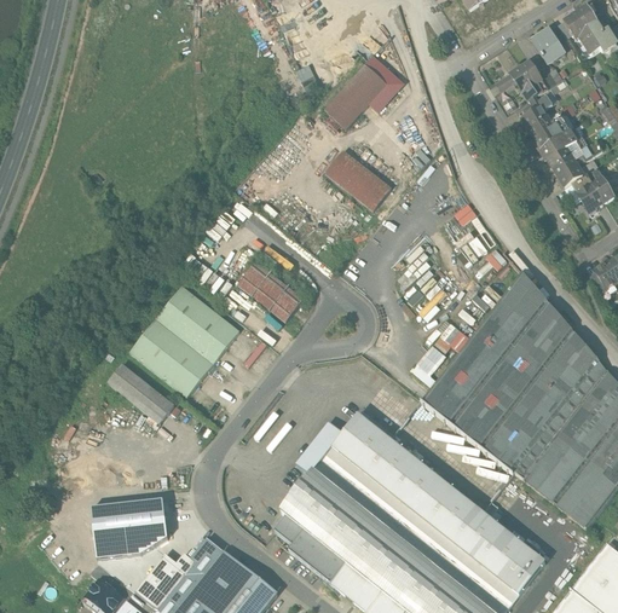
[(596,9),(591,0),(588,0),(577,7),(600,44),(602,48),(616,39),(607,25),(604,28),(591,12),(596,9)]
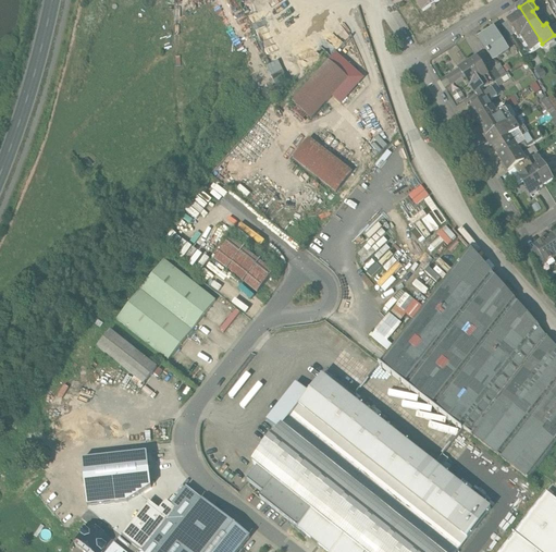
[(540,39),(519,7),(506,14),(514,26),(515,28),(519,26),(532,45),(540,39)]
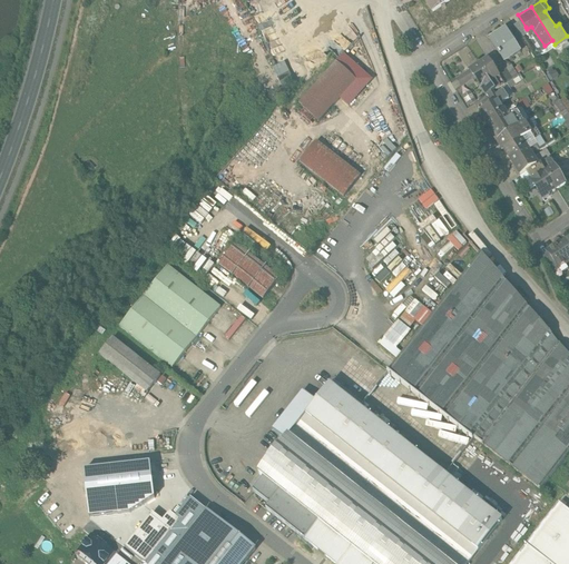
[(526,27),(518,16),(512,19),(520,30),(526,27)]
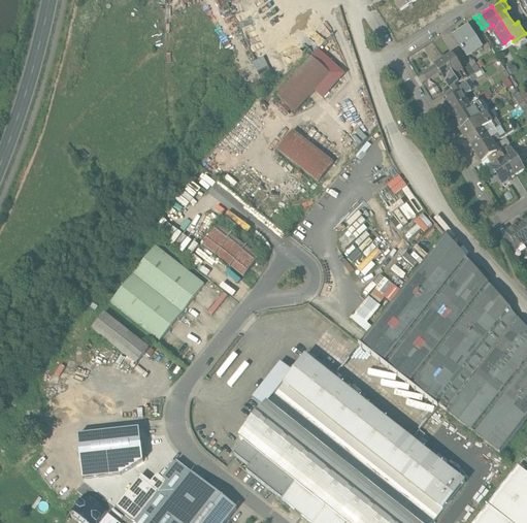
[(482,28),(474,18),(469,21),(475,32),(482,28)]
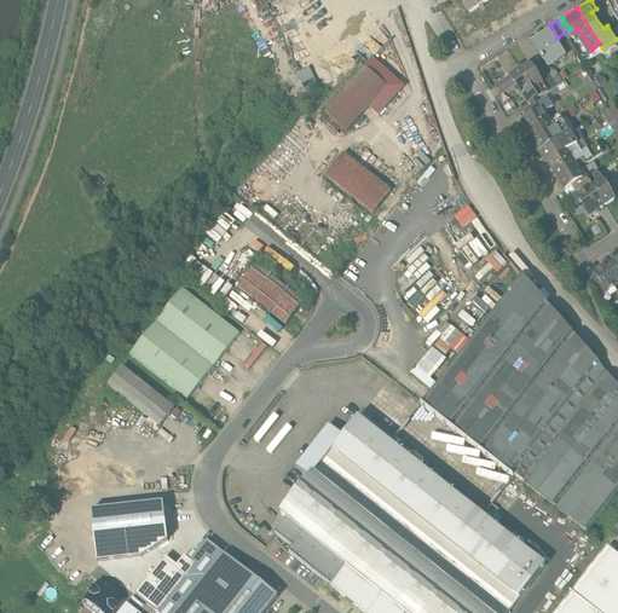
[(617,36),(617,27),(614,22),(607,25),(616,39),(617,36)]
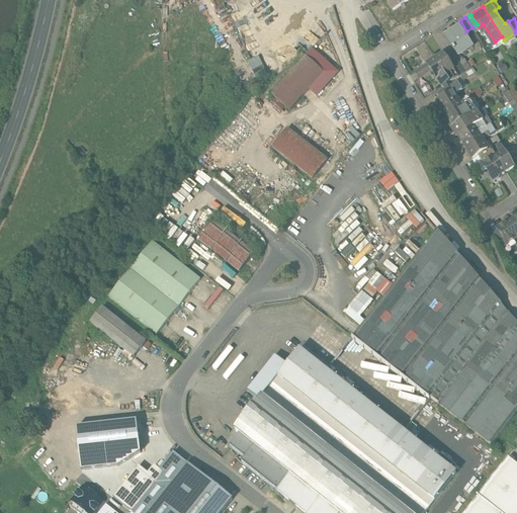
[(460,20),(459,20),(445,29),(457,49),(463,45),(462,43),(470,37),(466,31),(460,20)]
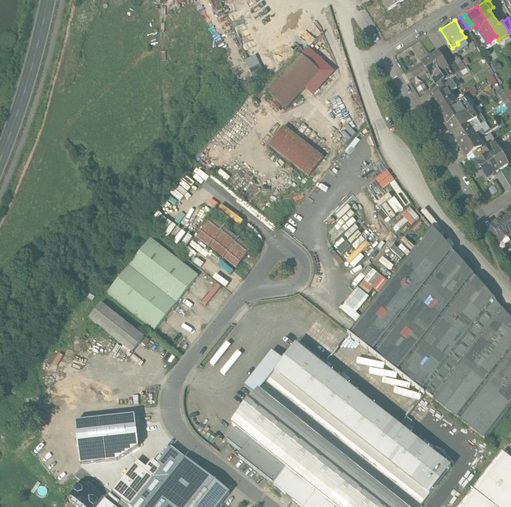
[(295,46),(262,84),(287,105),(304,85),(313,92),(334,68),(308,45),(301,52),(295,46)]
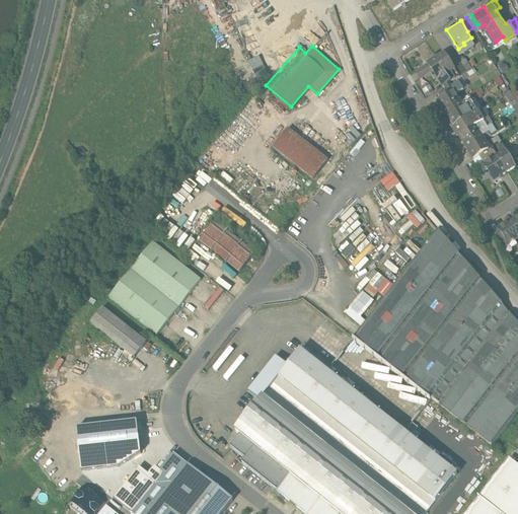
[(451,55),(446,46),(436,53),(451,76),(459,71),(449,56),(451,55)]
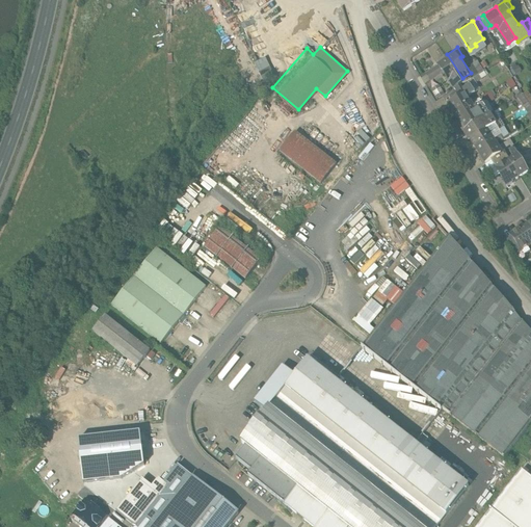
[(462,78),(447,54),(439,59),(454,83),(459,80),(462,78)]
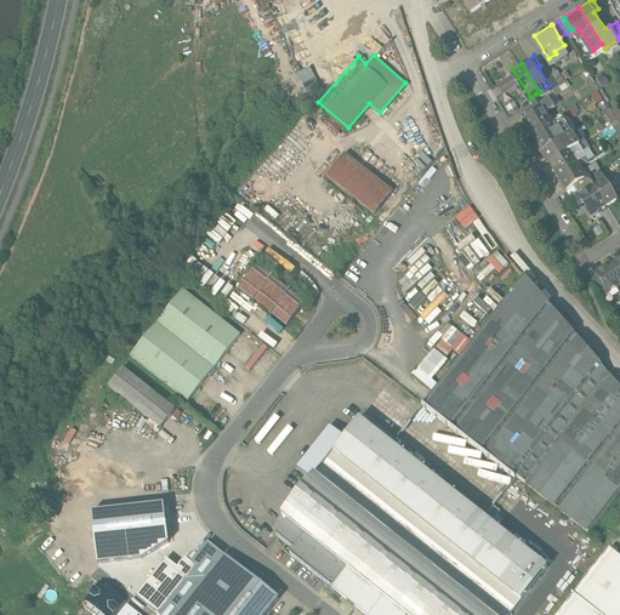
[(564,77),(556,63),(550,68),(558,80),(564,77)]
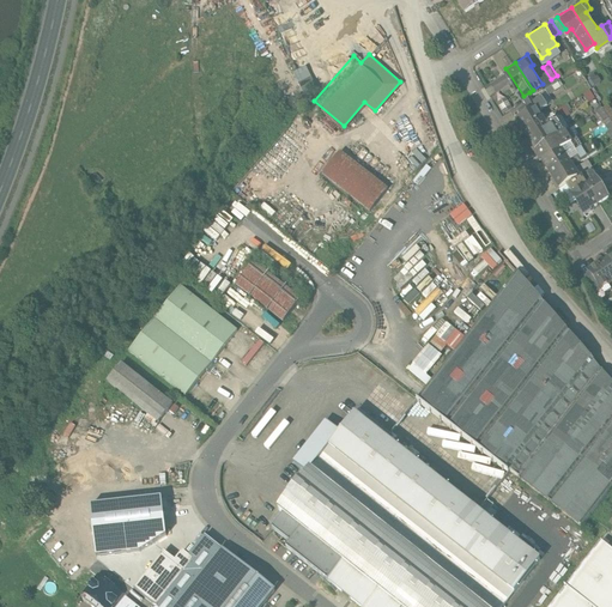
[(551,79),(543,67),(537,71),(545,83),(551,79)]
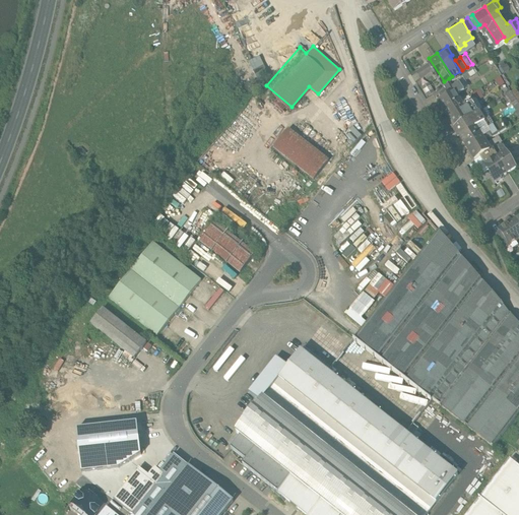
[(426,60),(416,66),(420,72),(430,66),(426,60)]
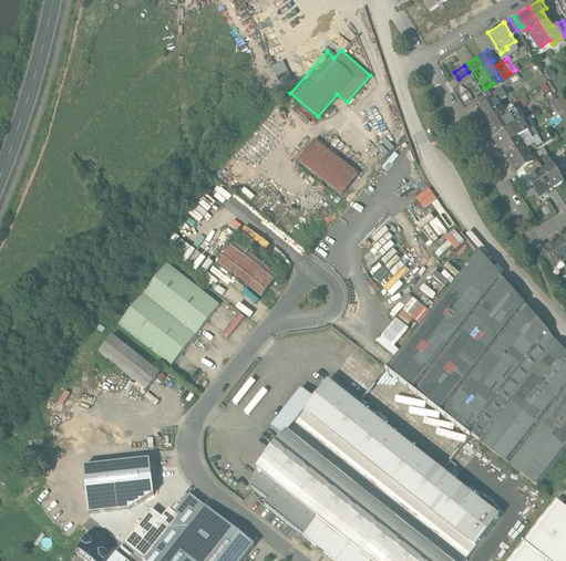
[(510,73),(504,76),(506,81),(517,74),(515,70),(510,73)]
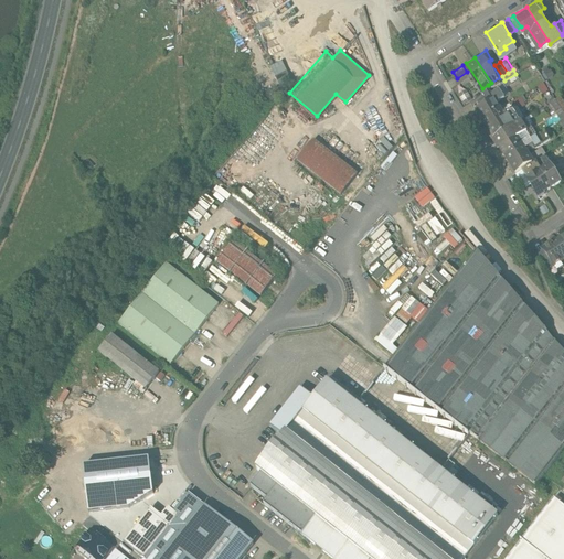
[(492,93),(488,85),(482,88),(487,94),(488,96),(492,93)]
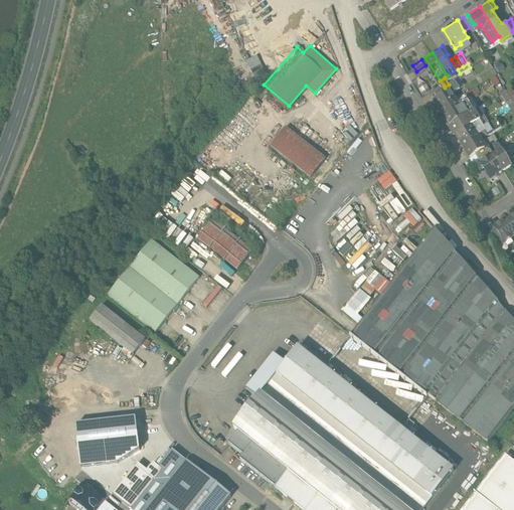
[(440,80),(429,88),(433,94),(437,91),(444,86),(440,80)]
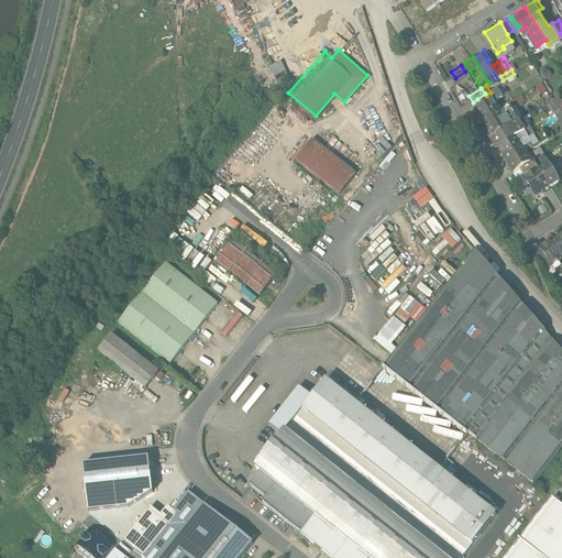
[(491,93),(486,96),(485,94),(477,99),(478,101),(475,104),(481,112),(497,101),(492,93),(491,93)]
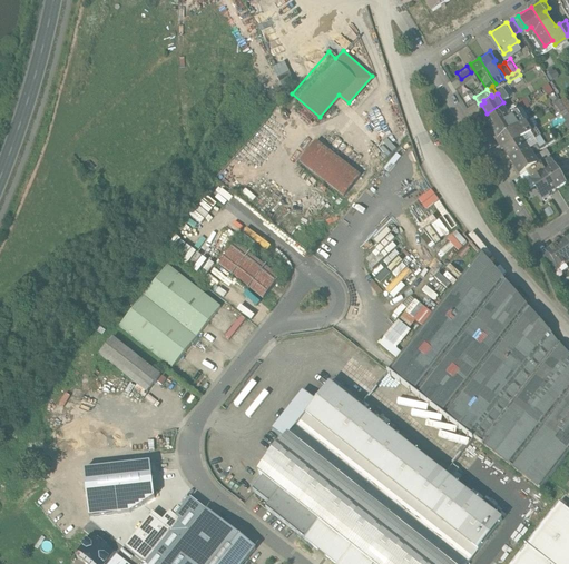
[(503,102),(487,114),(498,132),(523,116),(516,102),(507,108),(503,102)]
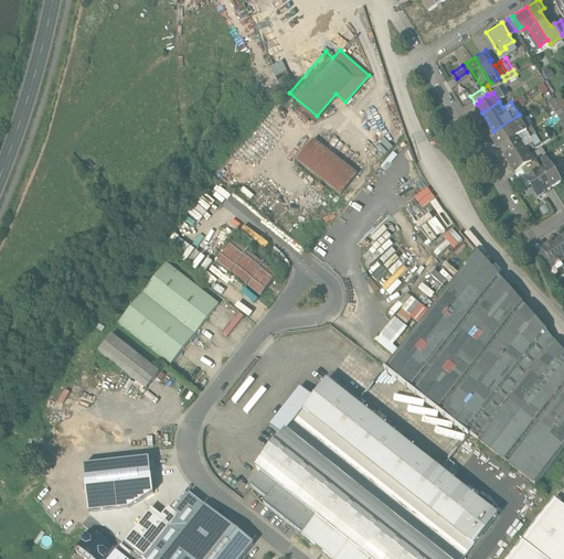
[(519,115),(525,126),(518,131),(522,138),(534,130),(523,113),(519,115)]
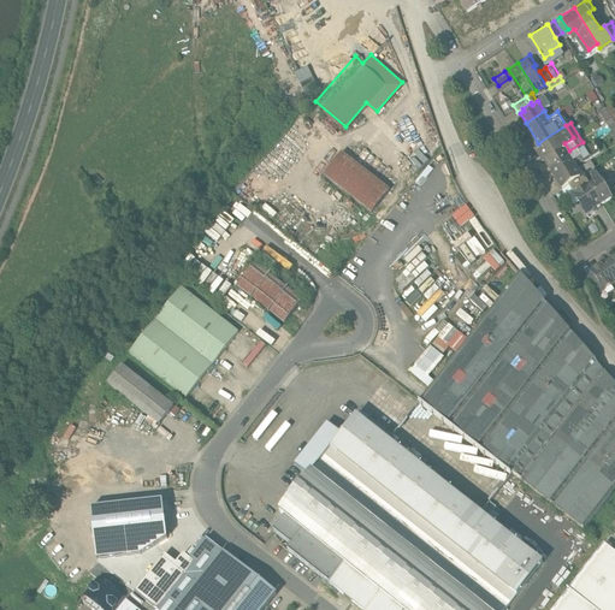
[(538,143),(550,163),(569,150),(565,143),(573,137),(566,125),(538,143)]
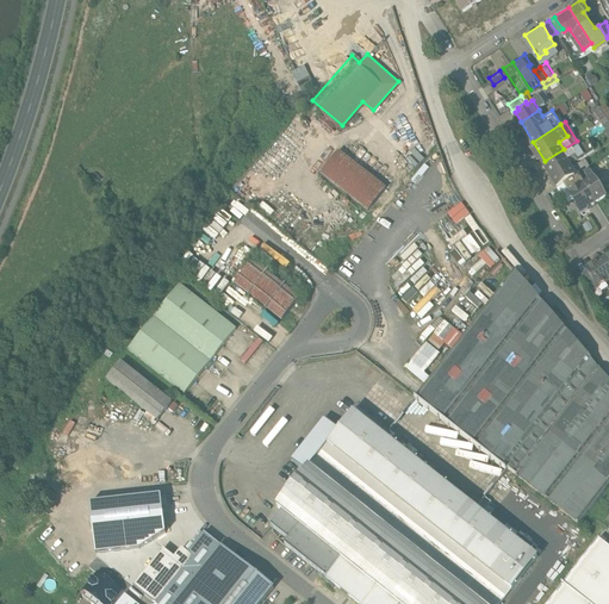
[(564,149),(545,161),(557,180),(569,173),(575,168),(576,168),(571,161),(566,154),(575,149),(577,153),(592,143),(588,134),(577,141),(564,149)]
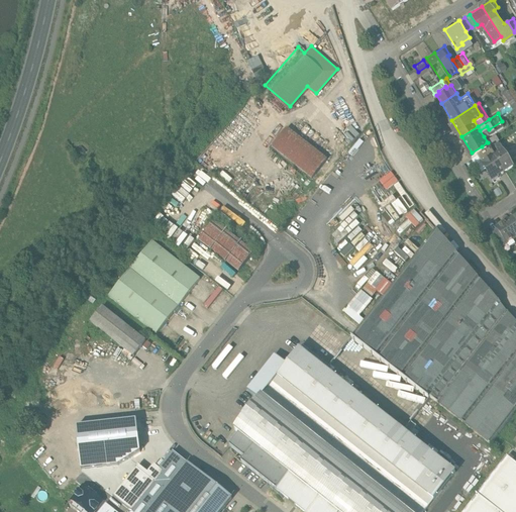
[(326,155),(286,124),(271,144),(311,174),(326,155)]
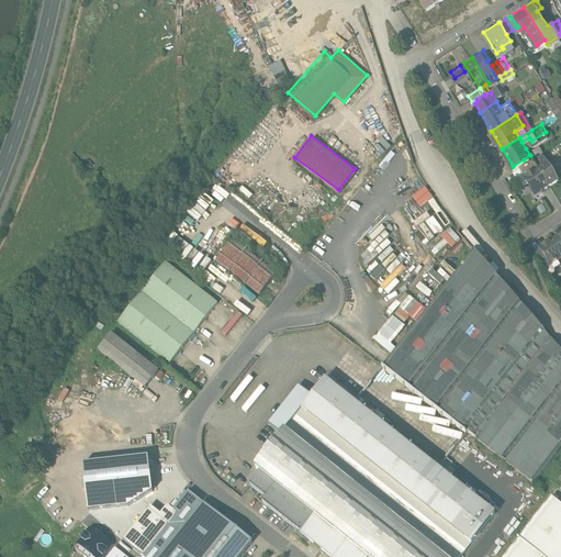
[(538,141),(526,148),(530,155),(542,147),(538,141)]
